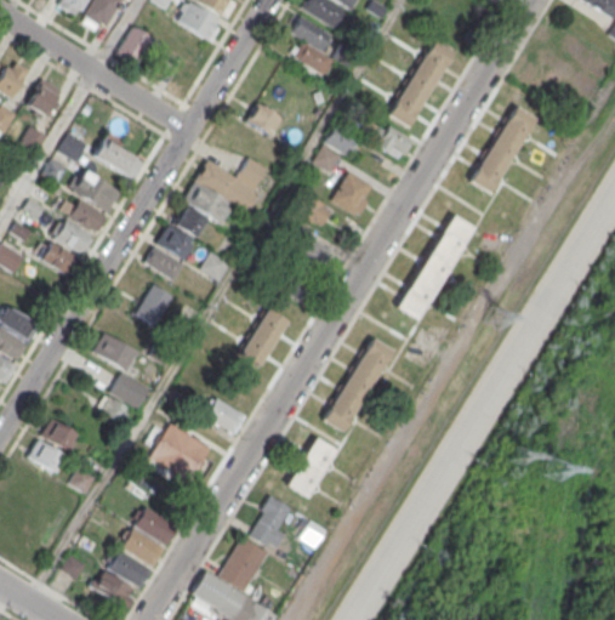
[(62,0),(60,4),(77,16),(87,0),(62,0)]
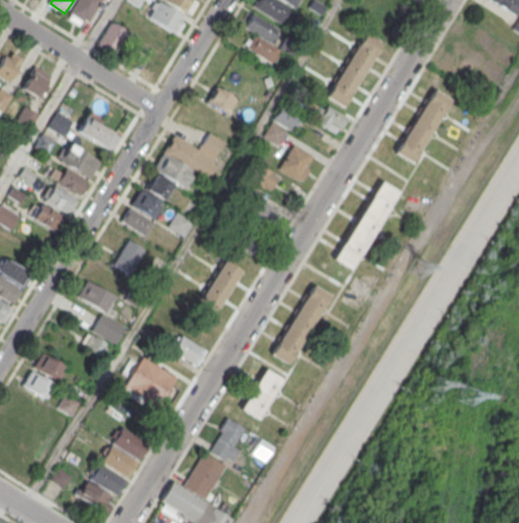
[(85,28),(105,0),(80,0),(69,15),(85,28)]
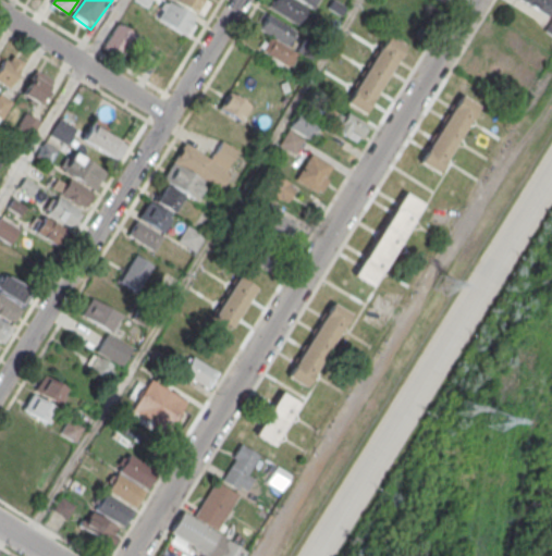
[(209,0),(179,0),(205,16),(213,2),(209,0)]
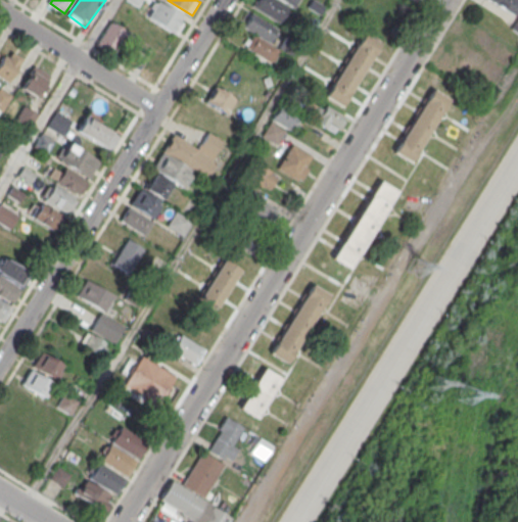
[(256,0),(279,0),(295,10),(285,26),(253,6),(256,0)]
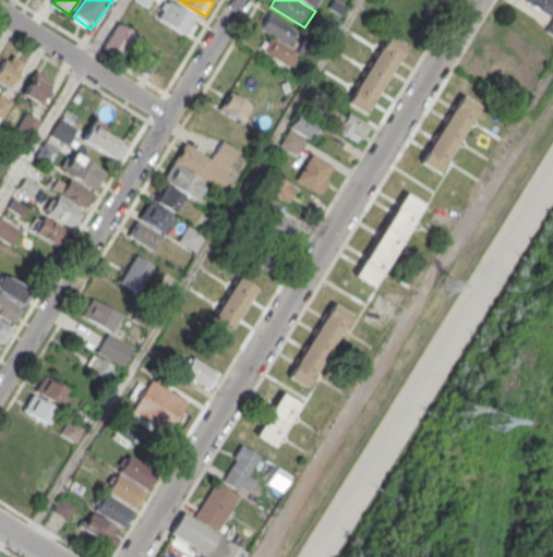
[(523,0),(552,16),(552,27),(550,32),(552,33),(552,0),(523,0)]
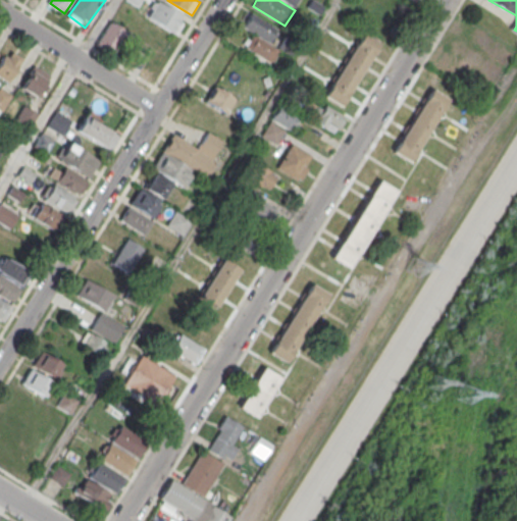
[(160,2),(151,17),(174,33),(185,16),(160,2)]
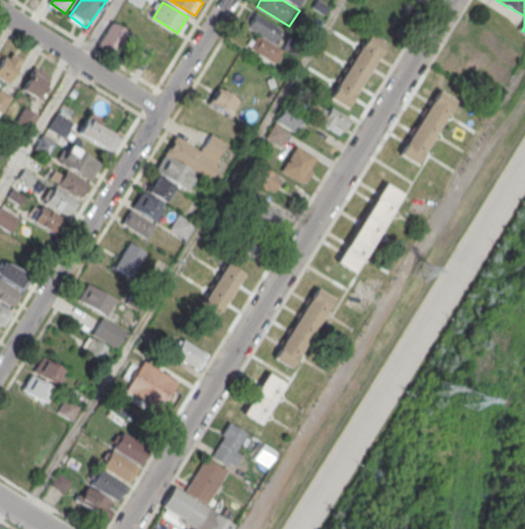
[(278,67),(288,51),(274,43),(283,28),(258,13),(249,28),(259,34),(250,51),(278,67)]
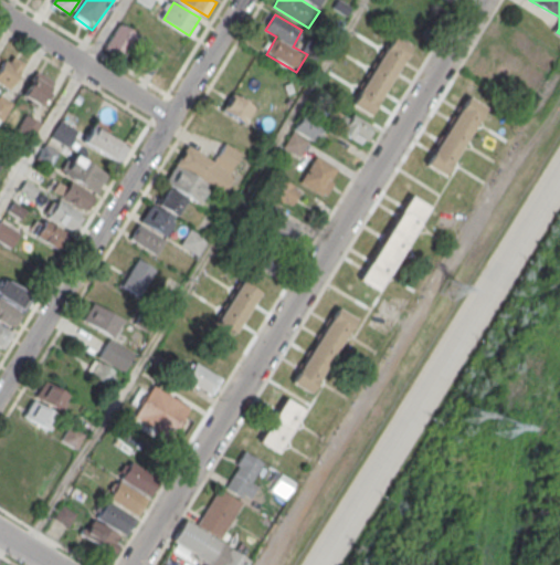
[(164,48),(123,25),(111,48),(151,70),(164,48)]
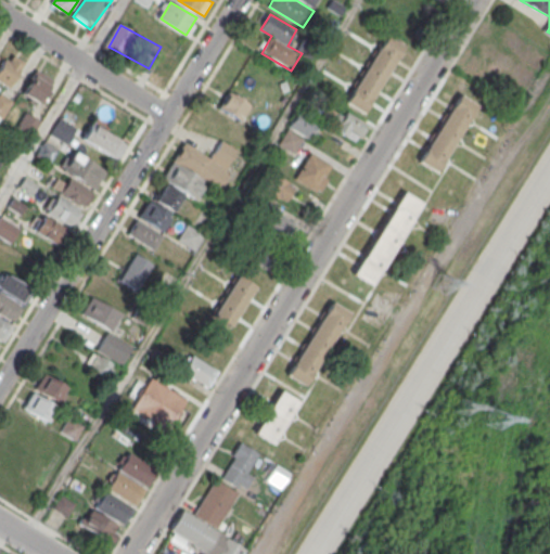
[(407,46),(386,35),(348,104),(369,115),(407,46)]
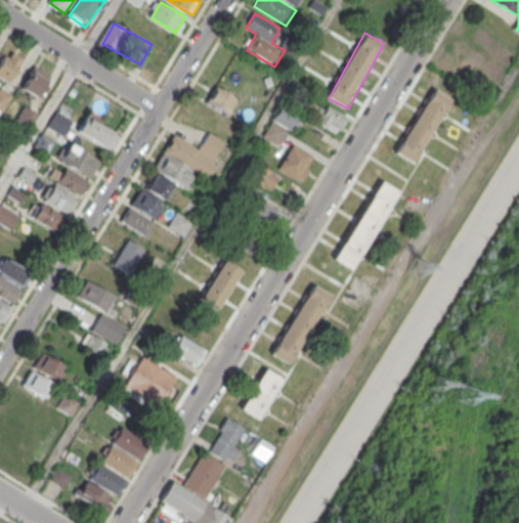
[(27,58),(9,50),(0,71),(0,77),(14,84),(27,58)]
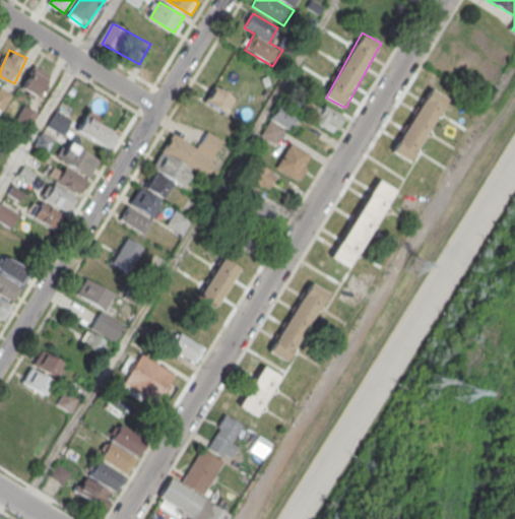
[(50,79),(34,69),(22,88),(39,98),(50,79)]
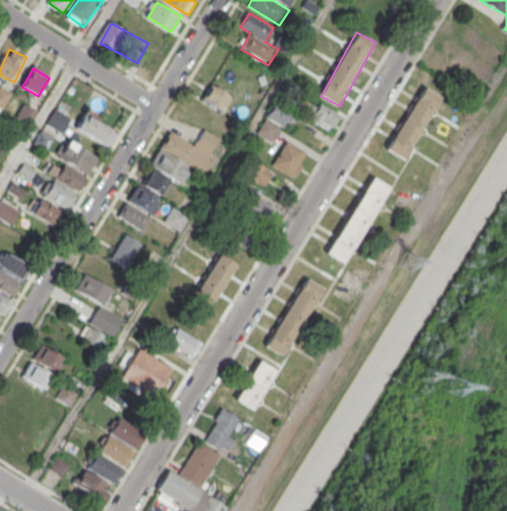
[(429,83),(445,92),(404,159),(388,150),(429,83)]
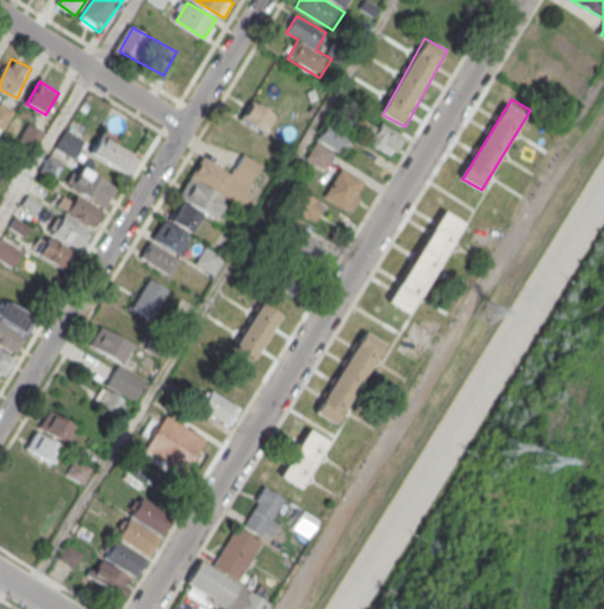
[(267,134),(278,115),(254,101),(243,120),(267,134)]
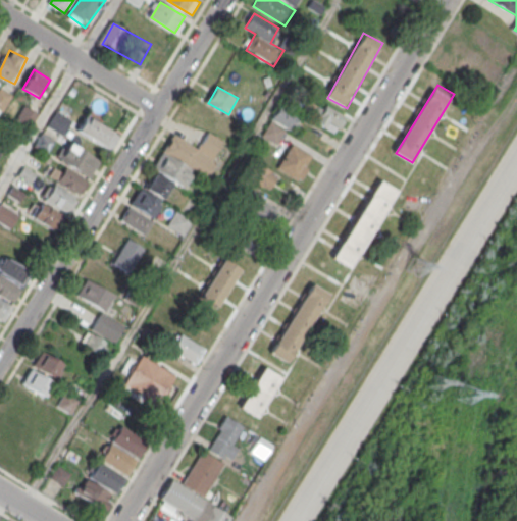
[(15,97),(2,89),(0,92),(0,109),(5,113),(15,97)]
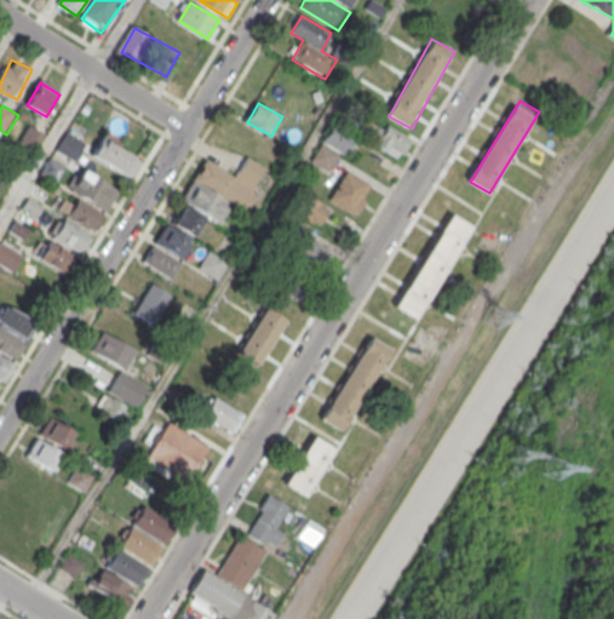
[(371,144),(402,158),(411,136),(379,122),(371,144)]
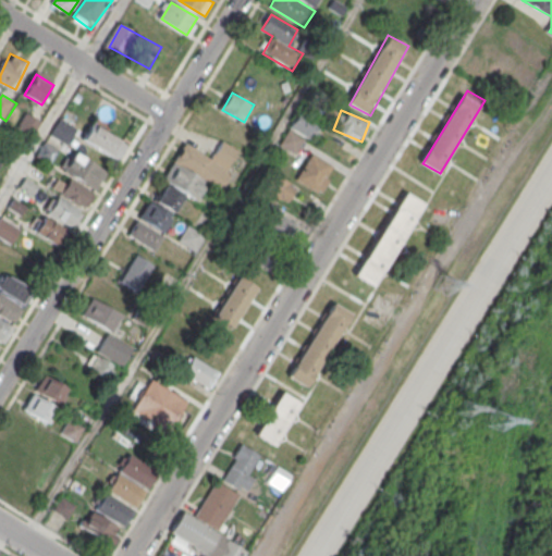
[(298,155),(308,137),(314,139),(322,123),(302,111),(283,146),(298,155)]
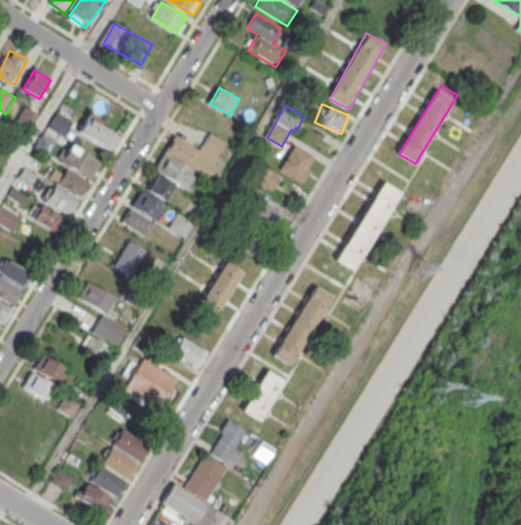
[(40,115),(27,107),(20,119),(33,127),(40,115)]
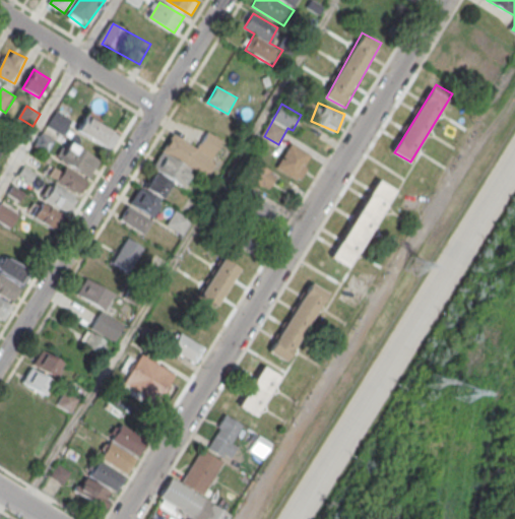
[(72,119),(59,111),(50,126),(62,134),(72,119)]
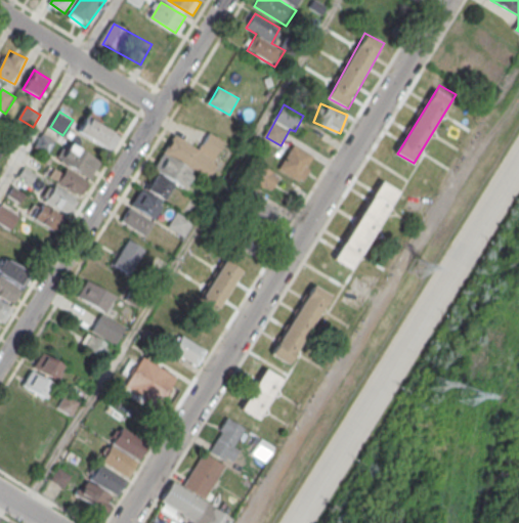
[(114,151),(123,135),(88,117),(80,132),(114,151)]
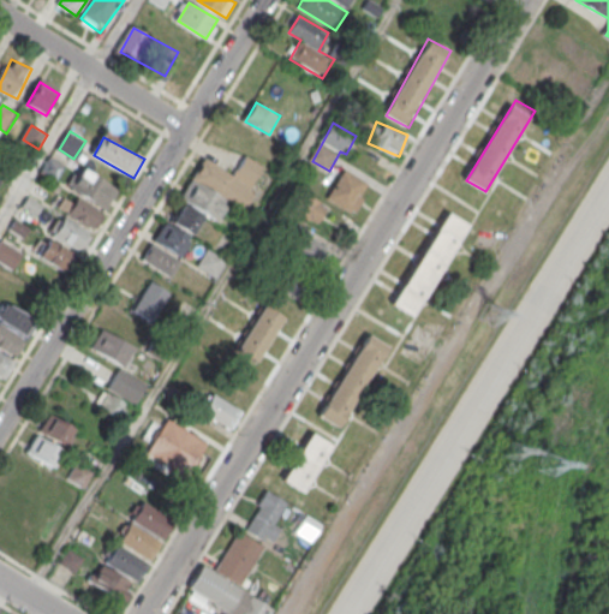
[(46,172),(58,180),(67,168),(55,159),(46,172)]
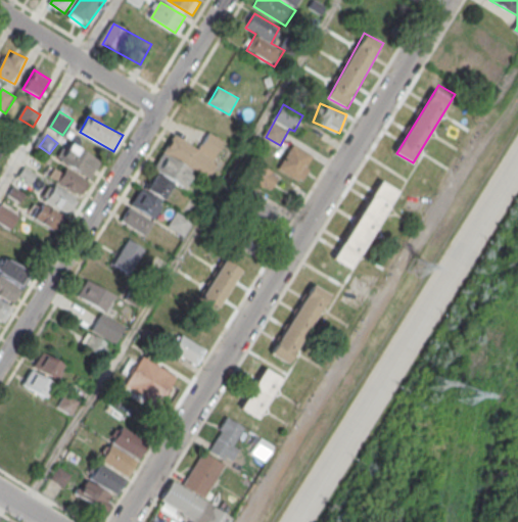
[(61,158),(90,180),(102,163),(74,142),(61,158)]
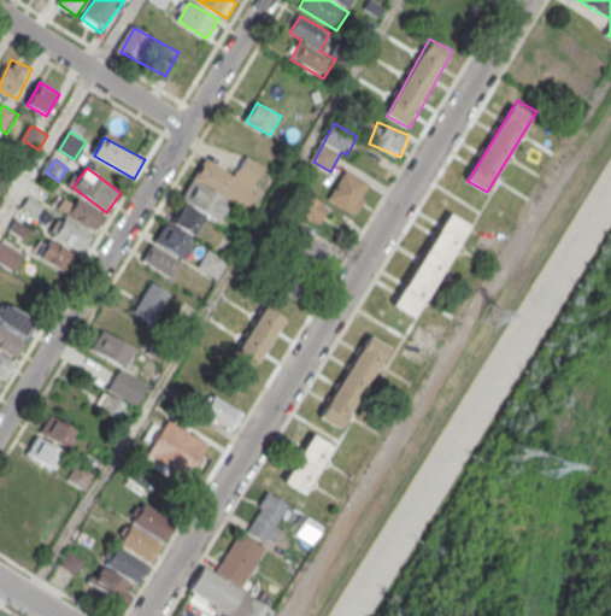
[(358,215),(375,186),(347,170),(332,200),(358,215)]
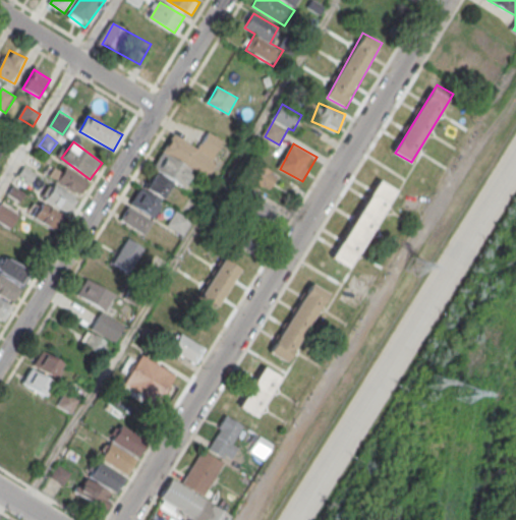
[(164,153),(155,169),(185,187),(194,171),(164,153)]
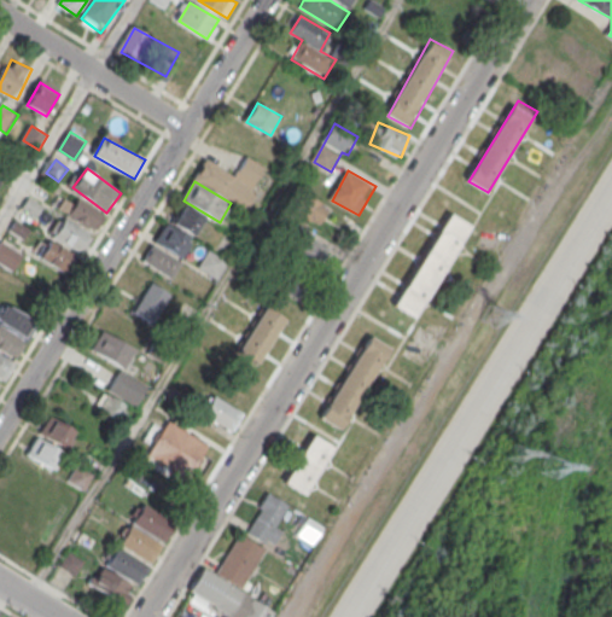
[(333,207),(309,193),(298,213),(322,226),(333,207)]
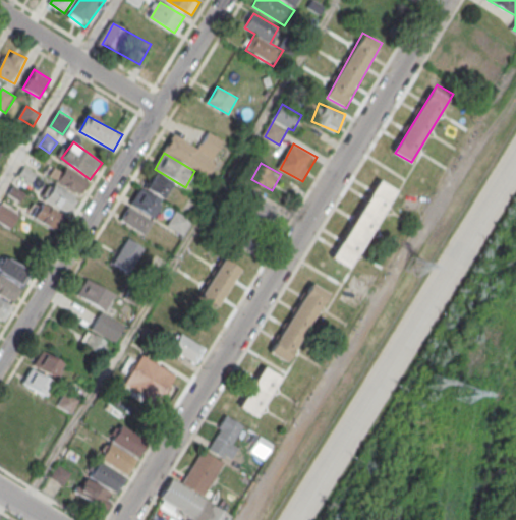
[(65,166),(90,180),(81,194),(57,180),(65,166)]
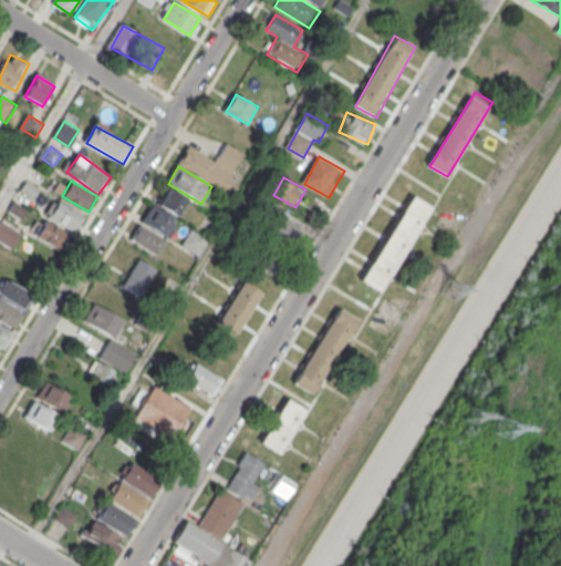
[(415,196),(433,207),(381,292),(362,281),(415,196)]
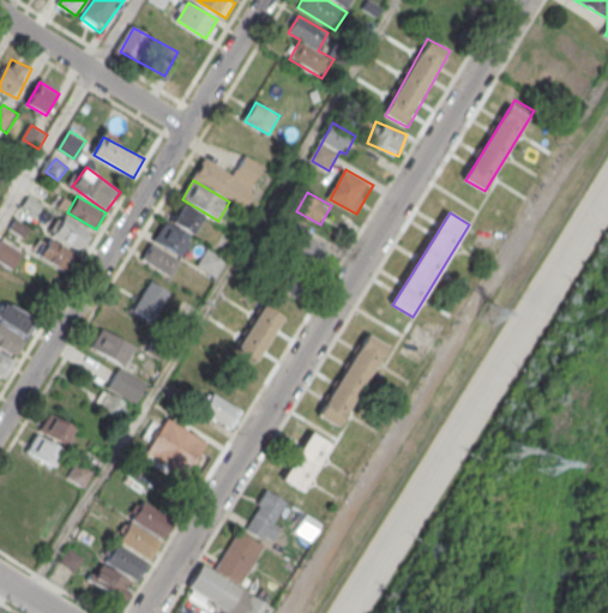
[(65,217),(94,234),(84,251),(55,234),(65,217)]
